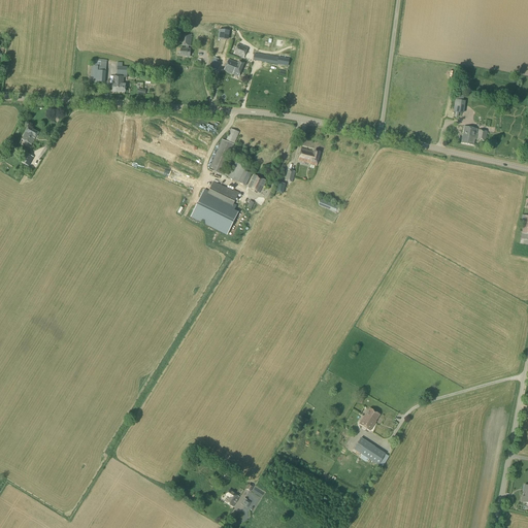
[(228,40),(229,31),(220,30),(218,40),(220,40),(220,39),(228,40)]
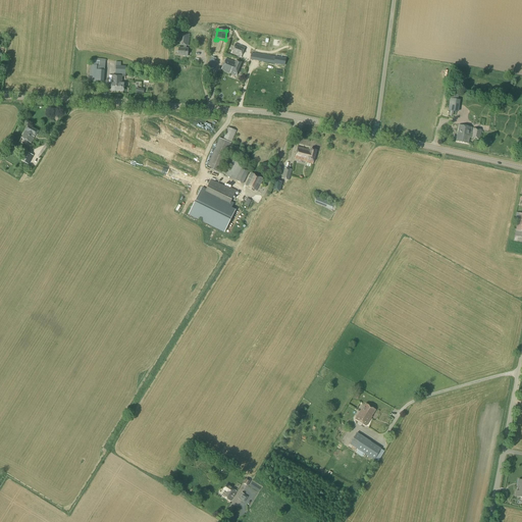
[(189,46),(190,35),(178,34),(177,45),(184,46),(184,48),(178,48),(178,55),(188,56),(188,49),(186,49),(186,46),(189,46)]
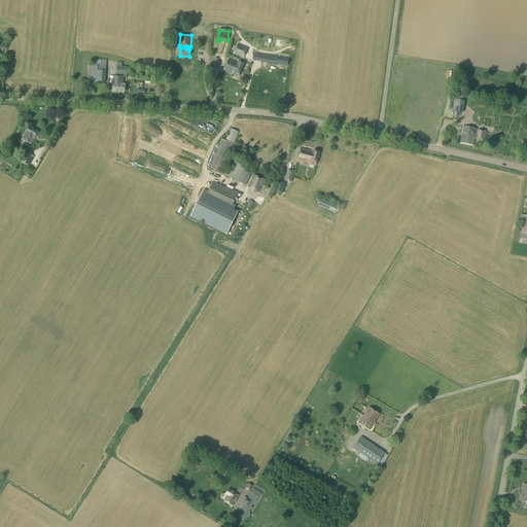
[(247,48),(237,44),(233,55),(239,57),(237,63),(238,64),(239,62),(241,58),(243,59),(247,48)]
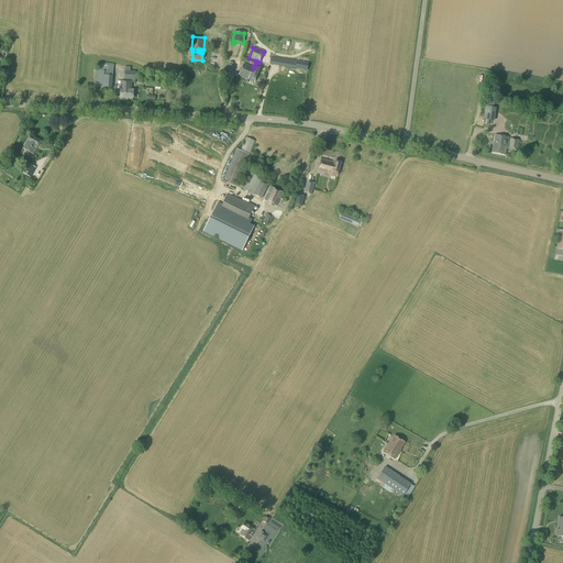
[(291,62),(269,57),(267,64),(307,72),(308,64),(291,61),(291,62)]
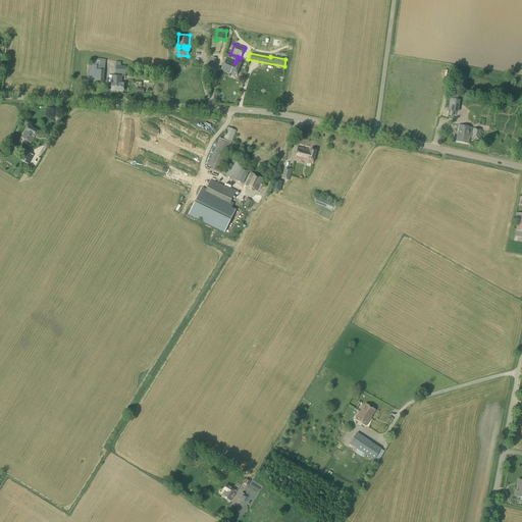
[(213,69),(216,62),(215,61),(216,59),(211,57),(207,67),(213,69)]
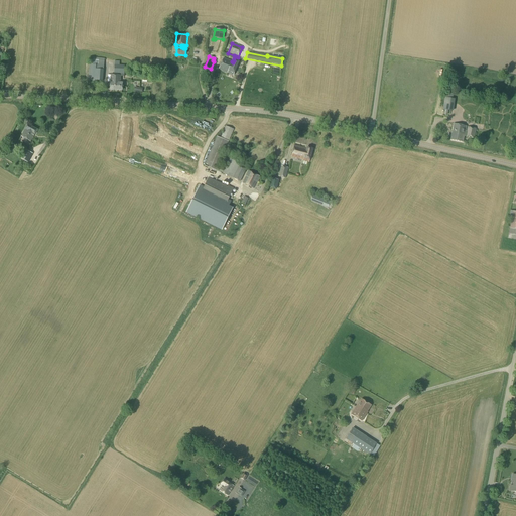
[(102,81),(104,59),(96,58),(96,60),(93,59),(92,66),(90,65),(89,80),(102,81)]
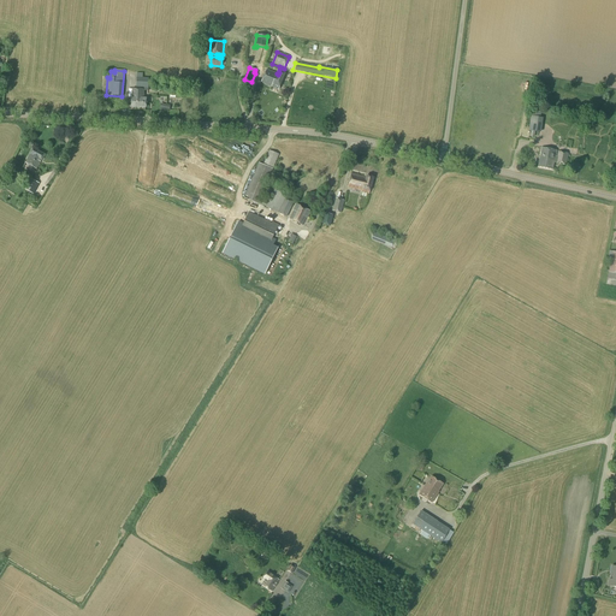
[(278,75),(277,73),(266,70),(261,83),(278,90),(285,73),(279,72),(278,75)]
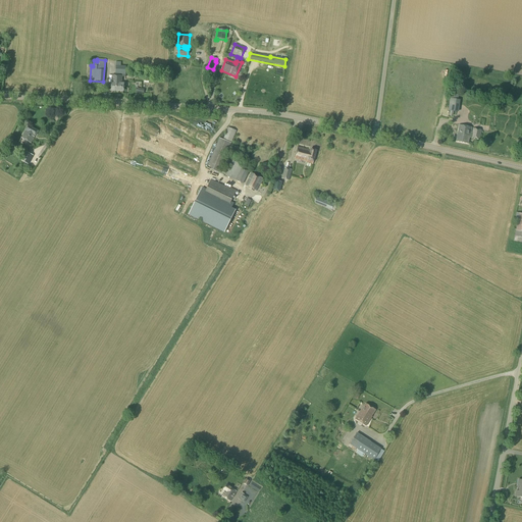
[(125,74),(126,66),(116,66),(115,74),(125,74)]
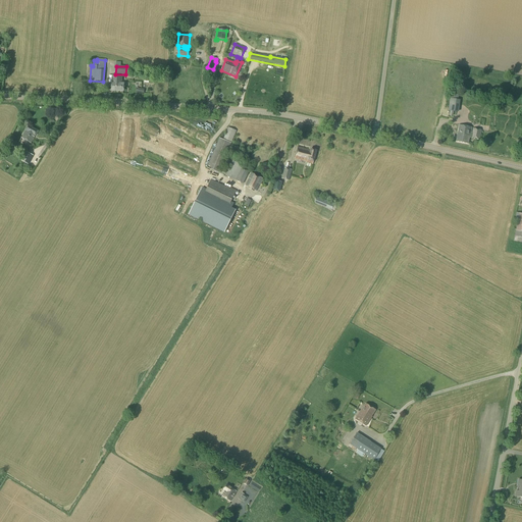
[(35,136),(37,132),(28,126),(24,131),(25,131),(20,139),(31,144),(35,136)]
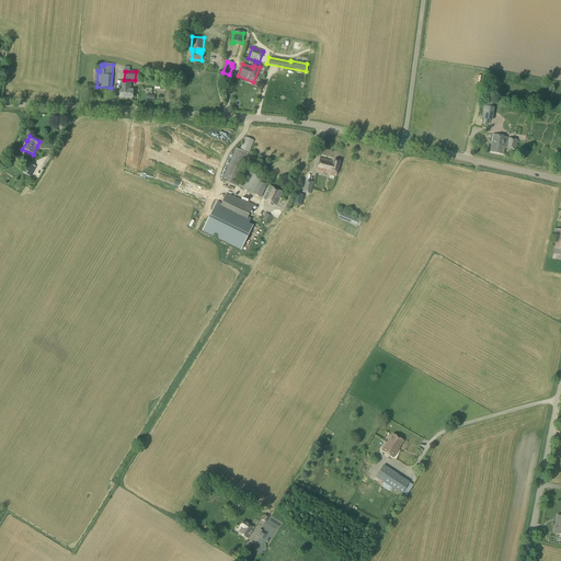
[(506,144),(505,144),(506,138),(493,136),(489,153),(502,156),(504,149),(514,151),(516,140),(507,138),(506,144)]
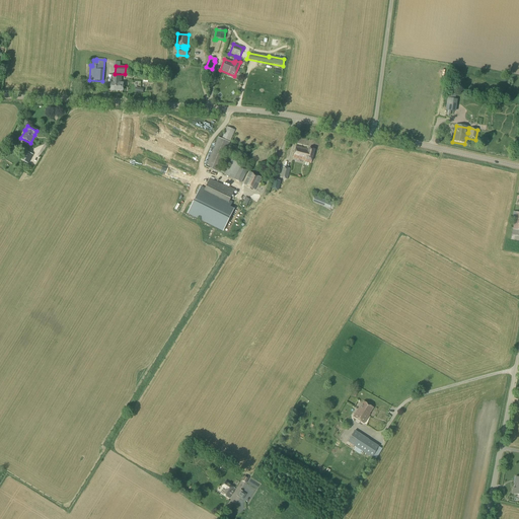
[(222,139),(229,143),(234,130),(227,127),(222,139)]
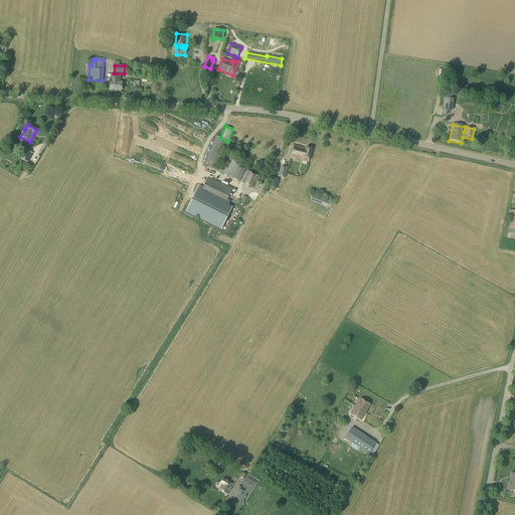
[(228,142),(227,142),(220,138),(216,137),(204,166),(216,171),(216,170),(220,172),(220,173),(238,182),(244,171),(238,167),(240,163),(228,157),(223,166),(219,164),(228,142)]
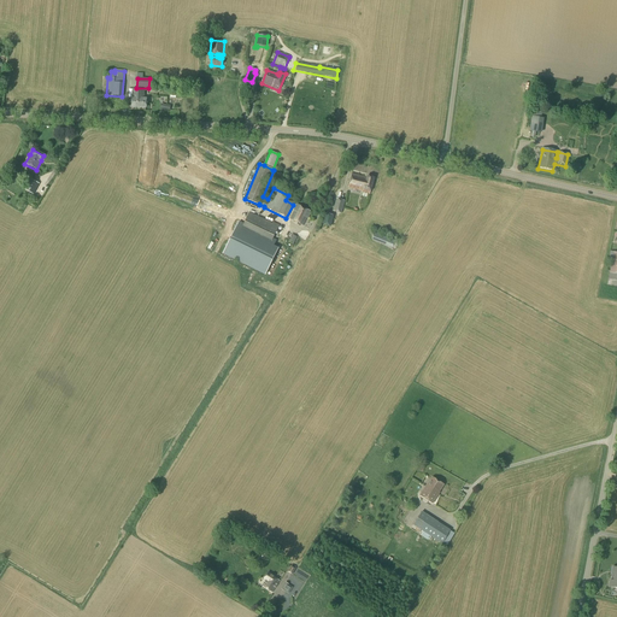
[(366,178),(352,174),(347,188),(362,192),(362,193),(369,195),(374,178),(366,176),(366,178)]
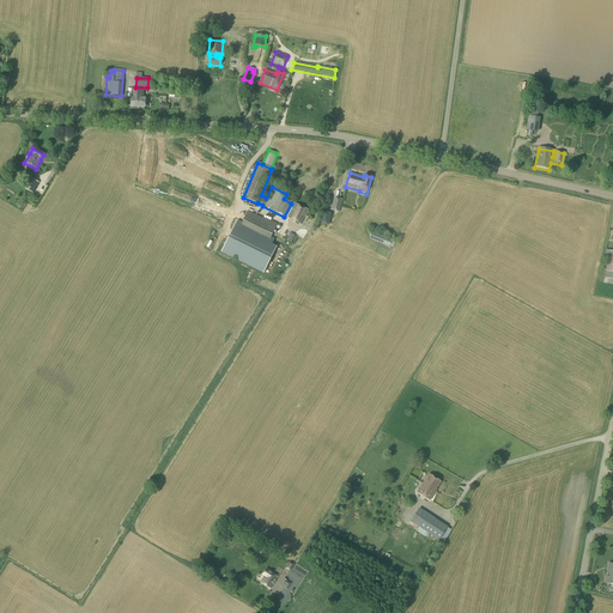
[(35,194),(36,192),(35,190),(38,183),(31,178),(25,189),(35,194)]
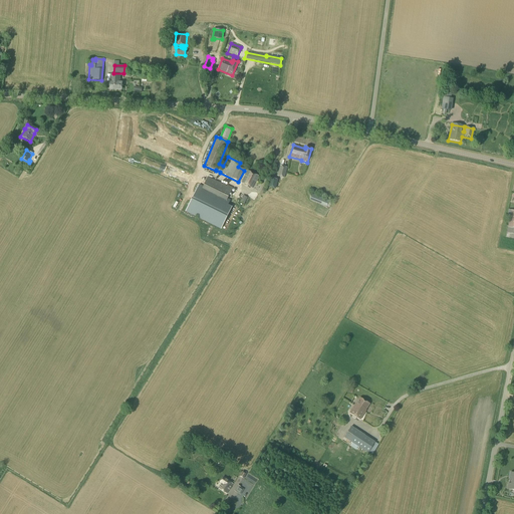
[(284,178),(287,168),(280,166),(277,176),(284,178)]
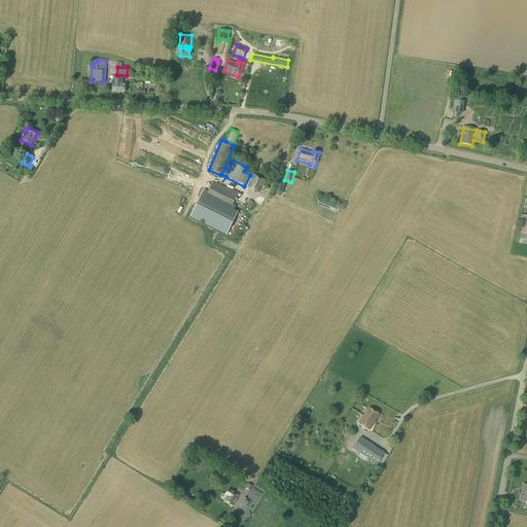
[(261,187),(265,181),(253,175),(250,181),(251,181),(247,188),(257,194),(261,187)]
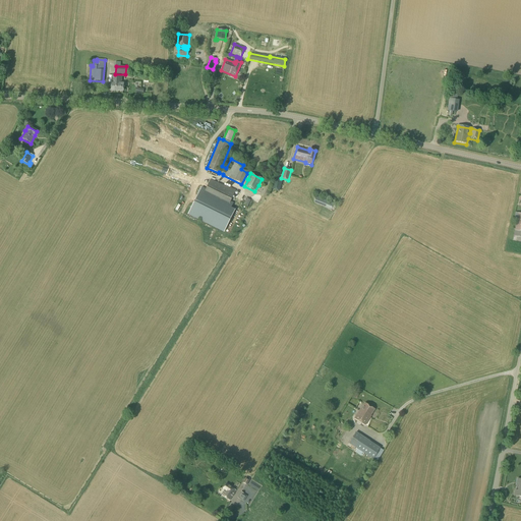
[(229,190),(210,180),(205,189),(201,195),(226,208),(227,206),(235,191),(229,188),(229,190)]
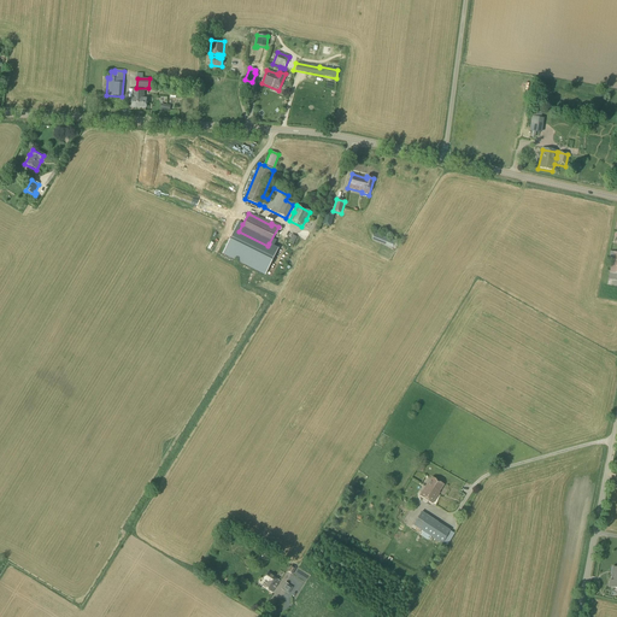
[(278,248),(269,244),(268,246),(239,231),(242,224),(239,222),(222,254),(265,275),(278,248)]
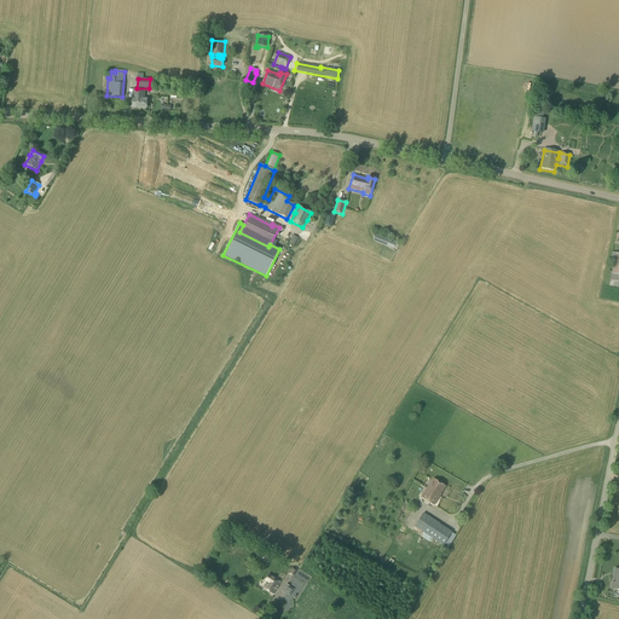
[(397,242),(376,233),(375,237),(374,236),(372,238),(374,238),(372,241),(393,249),(397,242)]
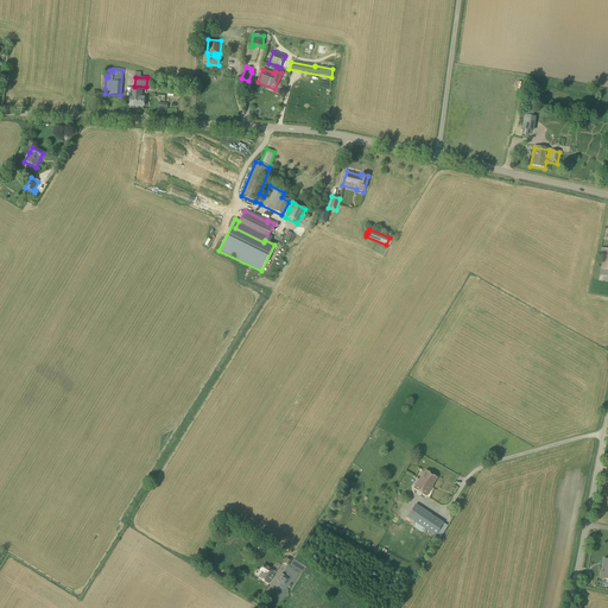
[(418,480),(413,489),(425,496),(431,488),(430,488),(436,479),(425,472),(422,477),(420,477),(418,480)]
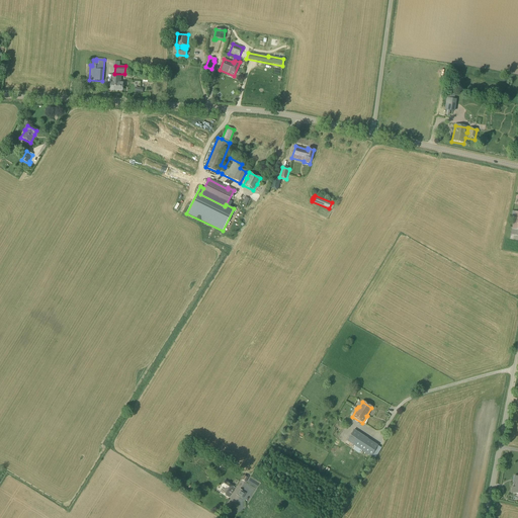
[(353,445),(361,434),(354,430),(346,441),(353,445)]
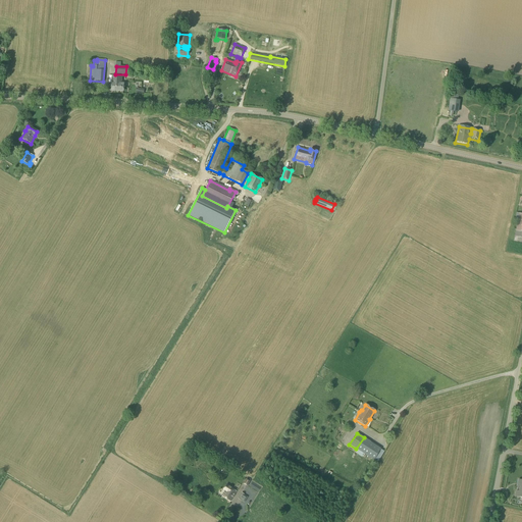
[(371,441),(363,454),(373,460),(381,449),(371,441)]
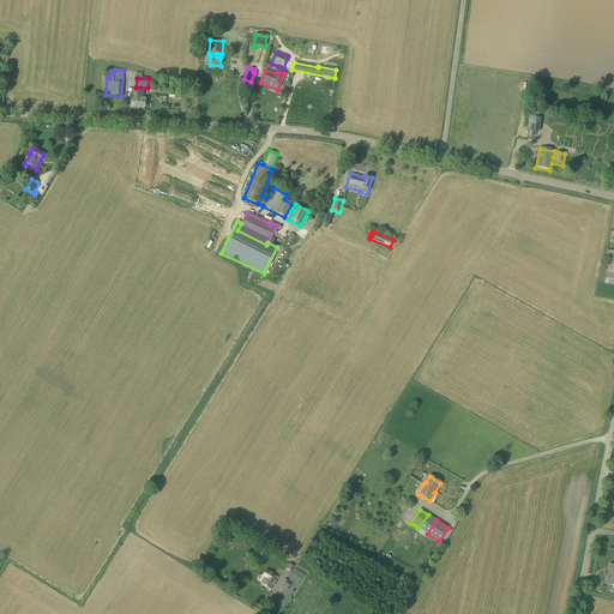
[(270,590),(277,579),(265,571),(262,577),(264,578),(260,584),(270,590)]
